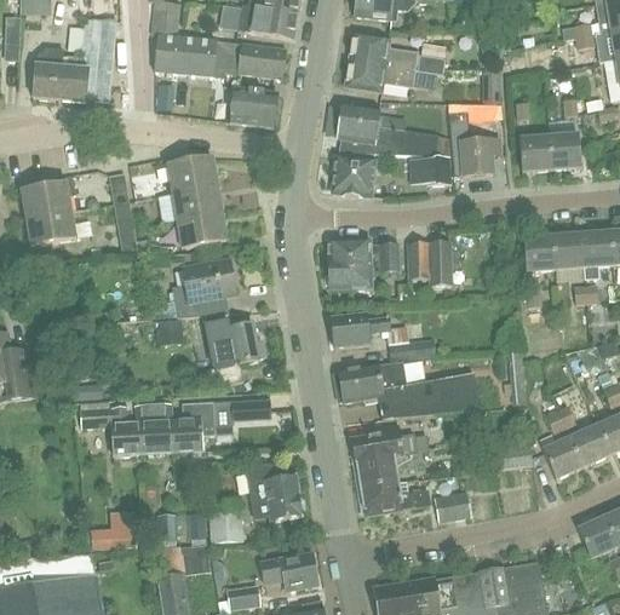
[(19,0),(19,13),(49,15),(49,0),(19,0)]
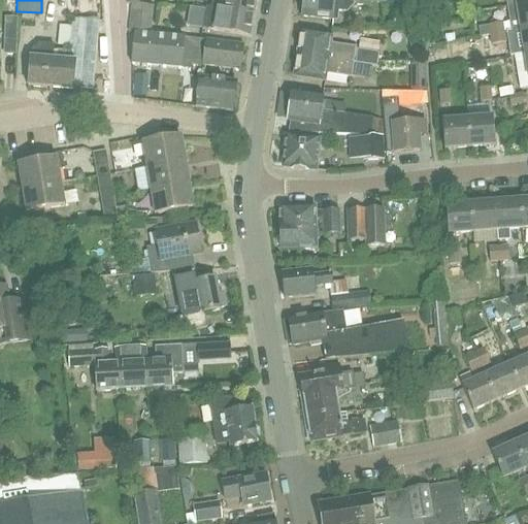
[(210,0),(210,4),(210,6),(252,11),(253,0),(210,0)]
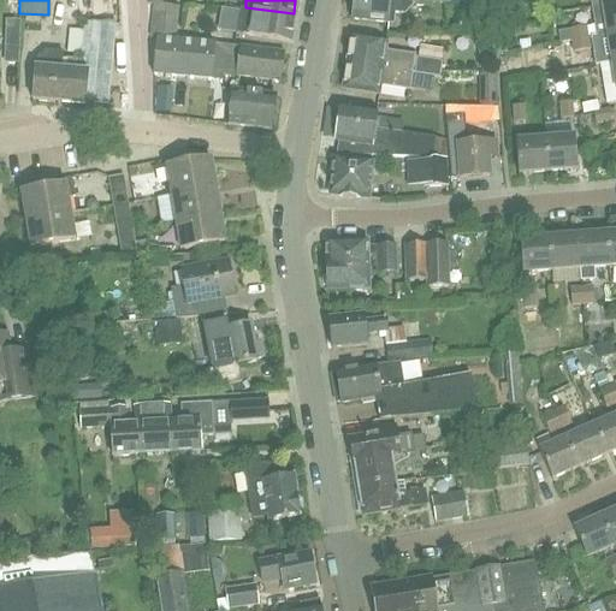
[(353,0),(351,16),(388,21),(392,21),(395,10),(404,11),(412,1),(450,0),(353,0)]
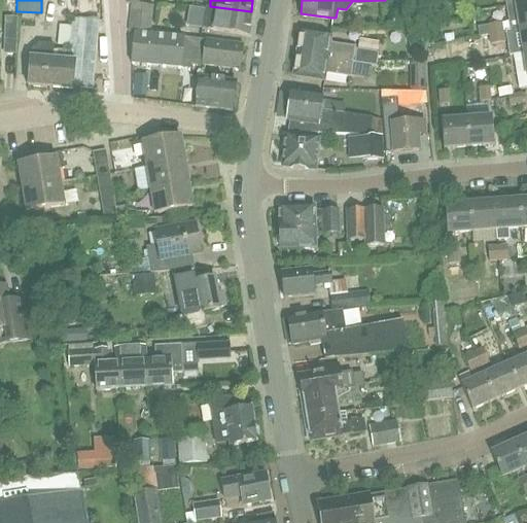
[(521,0),(515,1),(519,26),(526,24),(526,0),(521,0)]
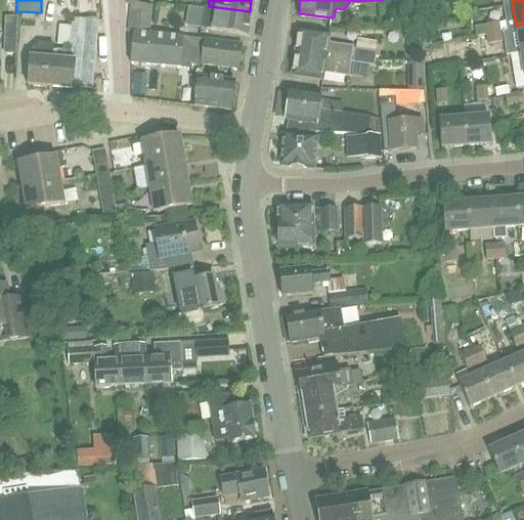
[(132,29),(149,31),(151,4),(142,2),(142,1),(130,1),(127,28),(132,29)]
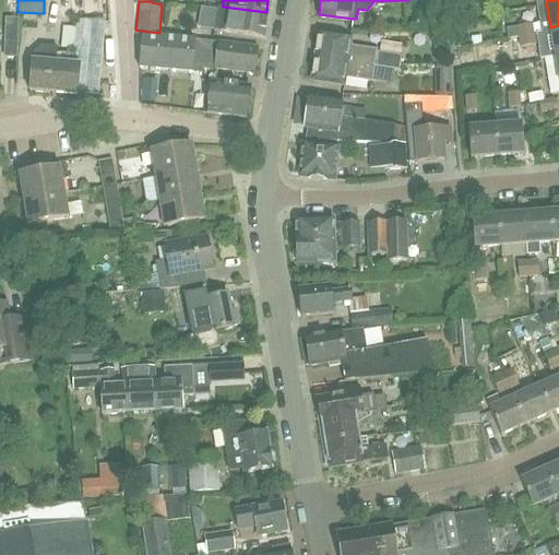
[(263,35),(266,12),(223,7),(223,4),(217,3),(214,27),(234,31),(263,35)]
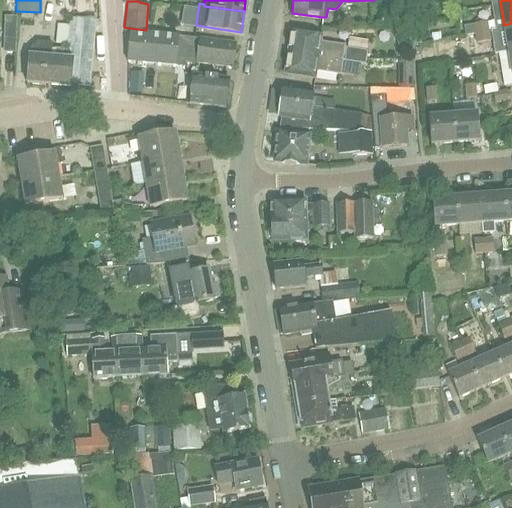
[(5,13),(3,49),(15,50),(16,14),(5,13)]
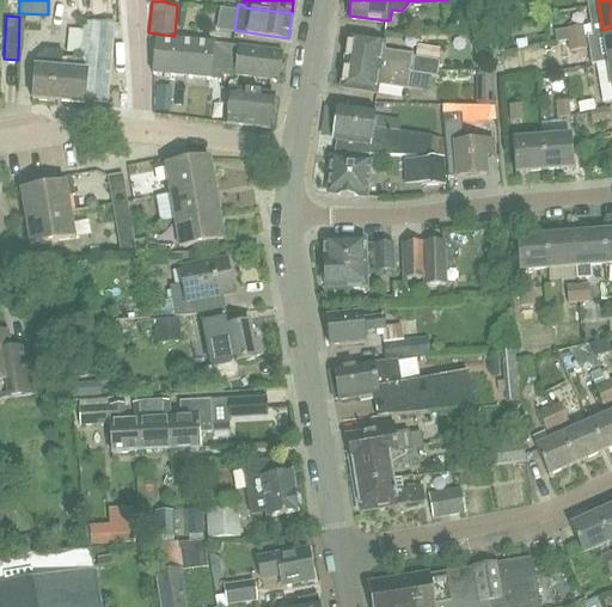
[(83,17),(80,55),(87,68),(85,90),(92,91),(91,99),(108,99),(115,17),(83,17)]
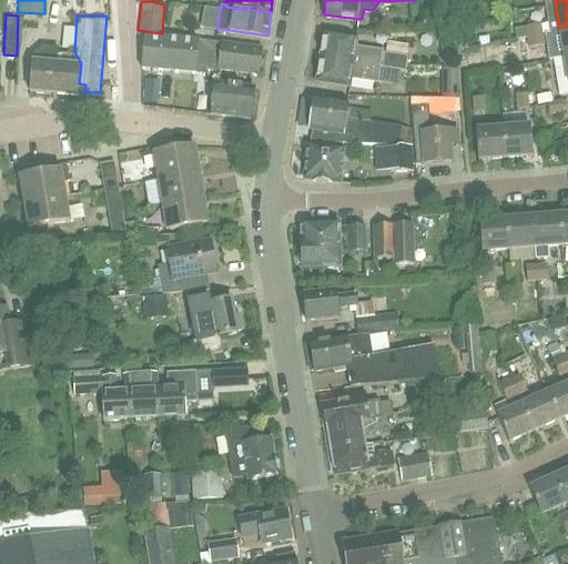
[(526,33),(543,31),(540,21),(525,23),(526,33)]
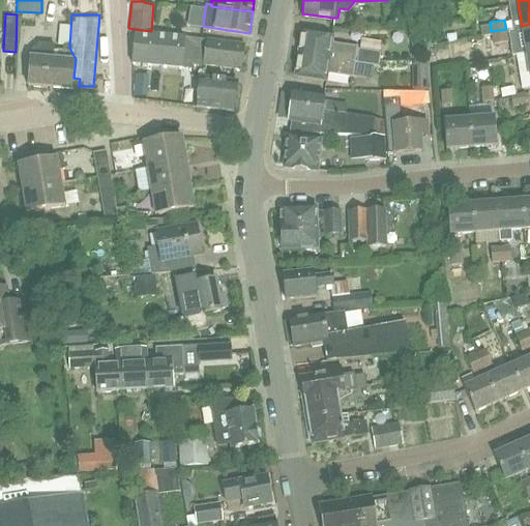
[(190,60),(194,35),(184,34),(151,31),(134,29),(130,62),(181,66),(182,59),(190,60)]
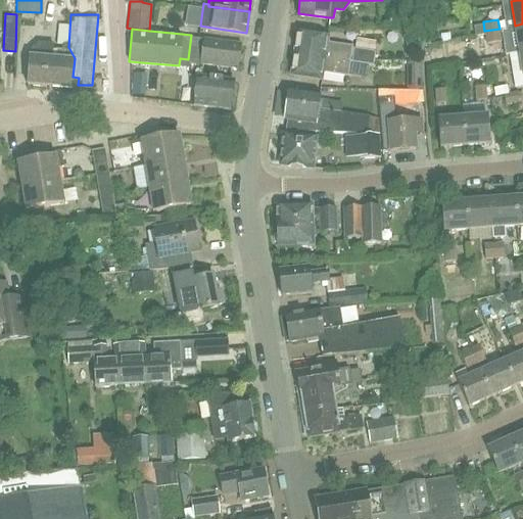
[(293,50),(369,62),(372,62),(373,51),(350,48),(351,44),(327,40),(328,33),(296,29),(293,50)]
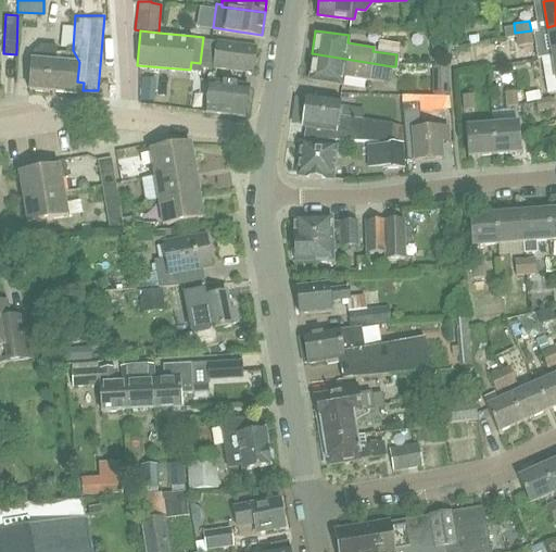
[(531,30),(515,33),(516,44),(532,40),(531,30)]
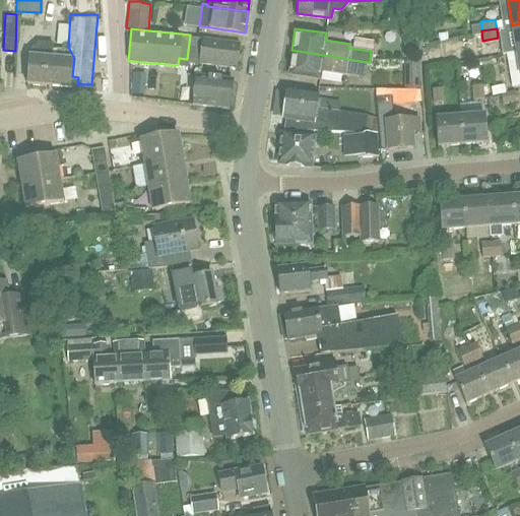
[(410,30),(404,29),(401,35),(403,40),(409,41),(413,36),(410,30)]
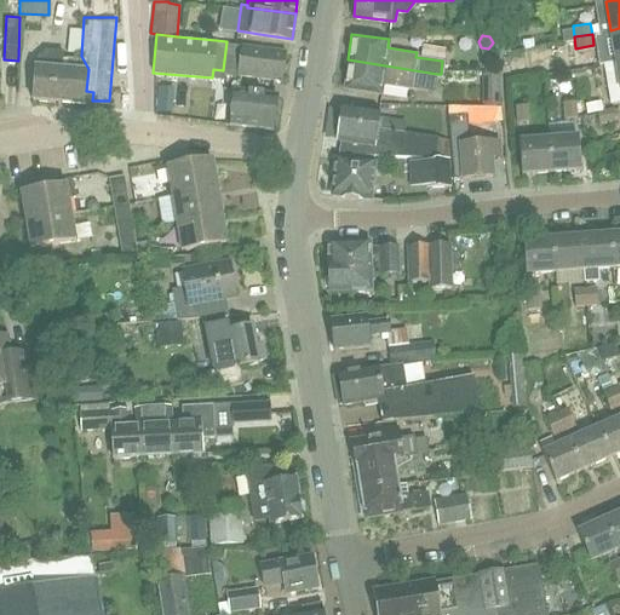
[(227,41),(223,70),(236,72),(280,78),(283,49),(240,42),(227,41)]
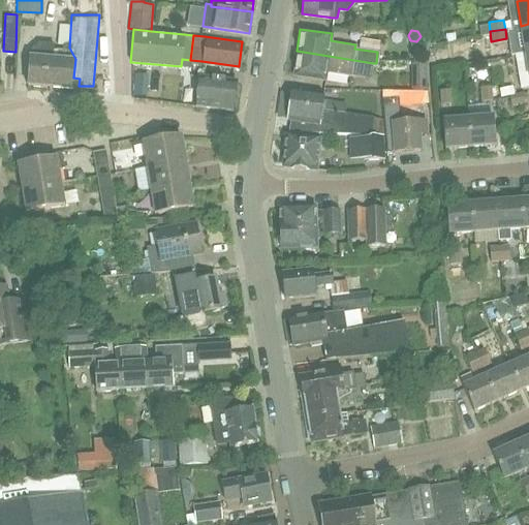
[(72,88),(73,78),(75,59),(69,48),(54,48),(54,41),(39,40),(30,48),(27,84),(72,88)]
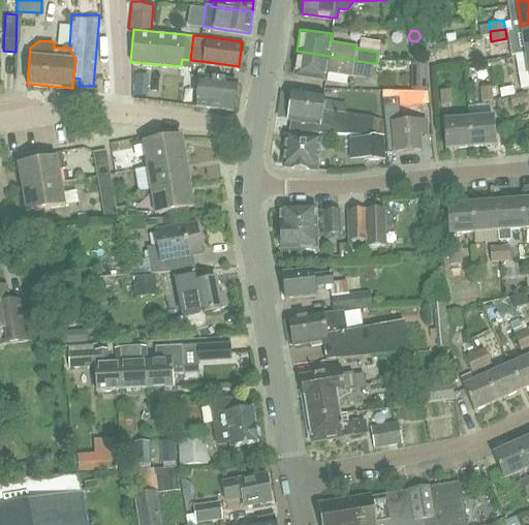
[(371,76),(373,63),(297,51),(293,74),(325,79),(327,70),(350,74),(351,73),(371,76)]
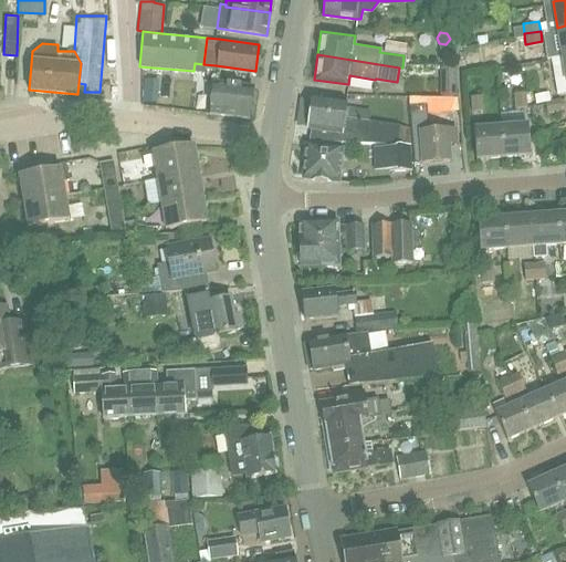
[(456,64),(453,64),(439,64),(440,95),(457,94),(456,64)]
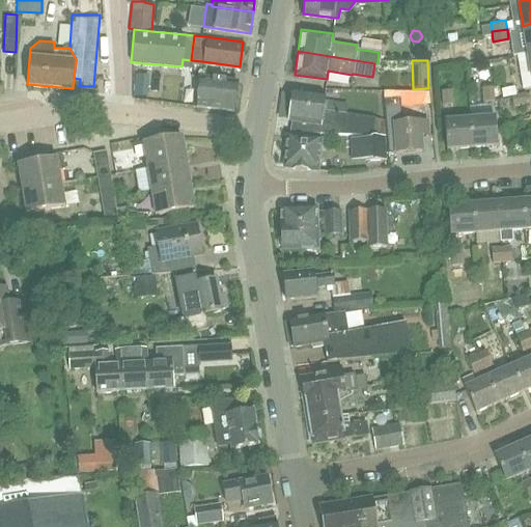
[(200,74),(196,104),(232,109),(236,79),(200,74)]
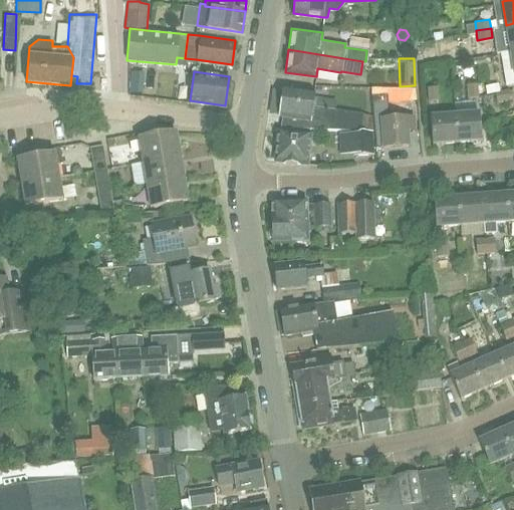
[(483,92),(483,80),(466,81),(467,95),(483,92)]
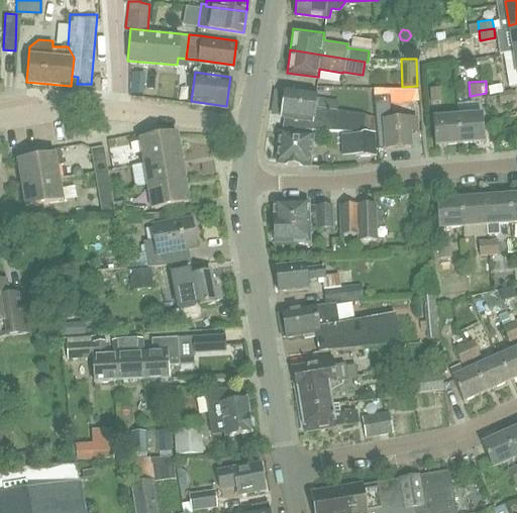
[(488,85),(489,93),(497,92),(500,101),(513,100),(512,89),(502,90),(501,85),(501,84),(488,85)]
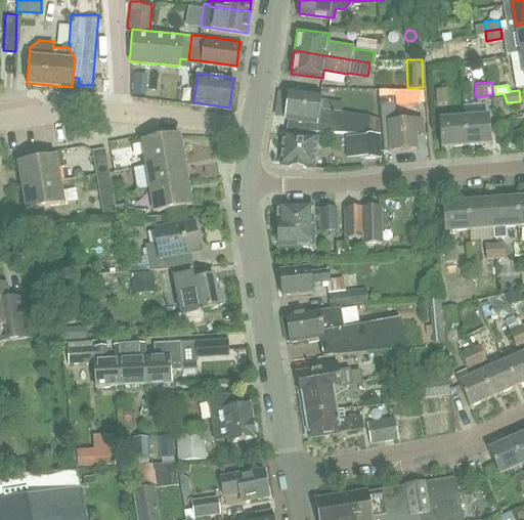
[(437,100),(448,99),(446,86),(436,86),(437,100)]
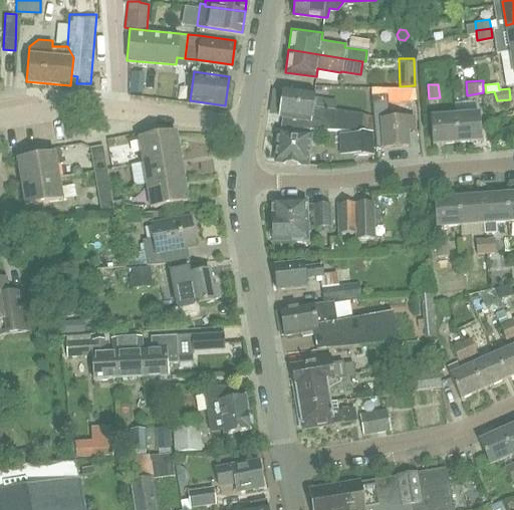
[(336,97),(314,94),(314,90),(283,86),(279,114),(282,114),(280,125),(310,128),(310,126),(355,129),(355,128),(360,128),(373,129),(372,114),(363,111),(335,107),(336,97)]
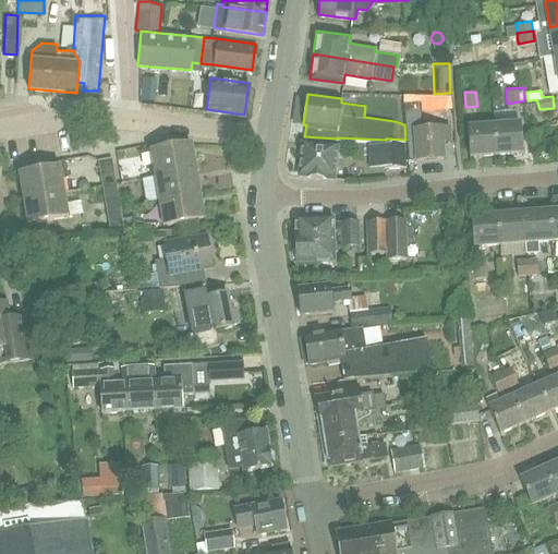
[(450,140),(449,125),(423,127),(421,100),(403,103),(408,158),(444,156),(443,140),(450,140)]
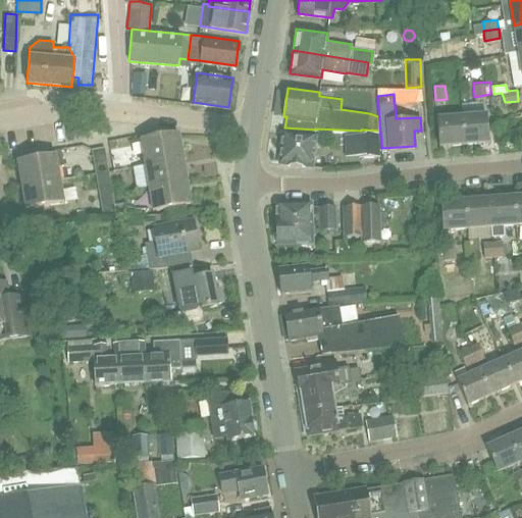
[(486,112),(462,114),(464,142),(489,140),(486,112)]
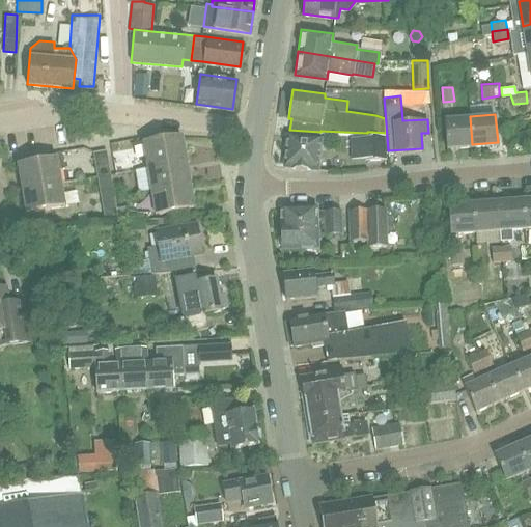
[(472,144),(470,116),(445,118),(447,146),(472,144)]
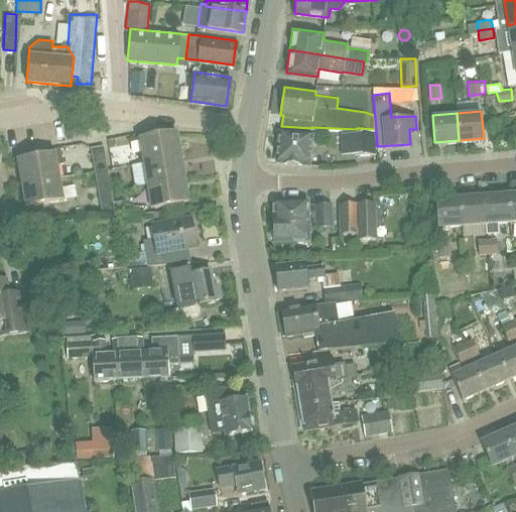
[(504,137),(515,135),(515,125),(503,126),(504,137)]
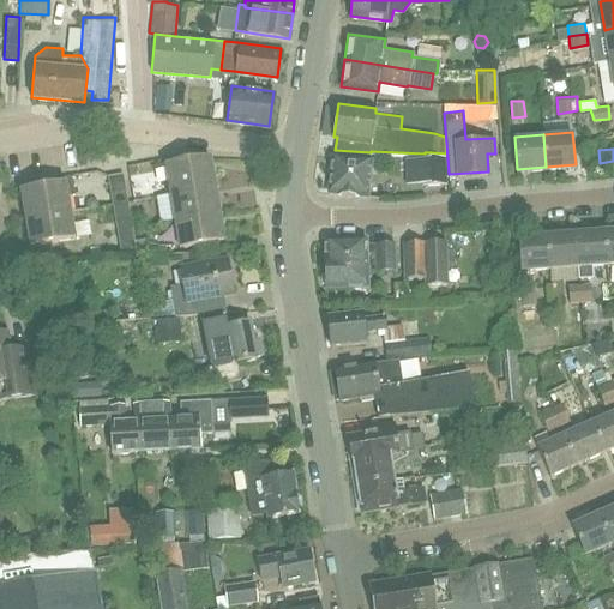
[(329,190),(367,193),(371,157),(332,154),(329,190)]
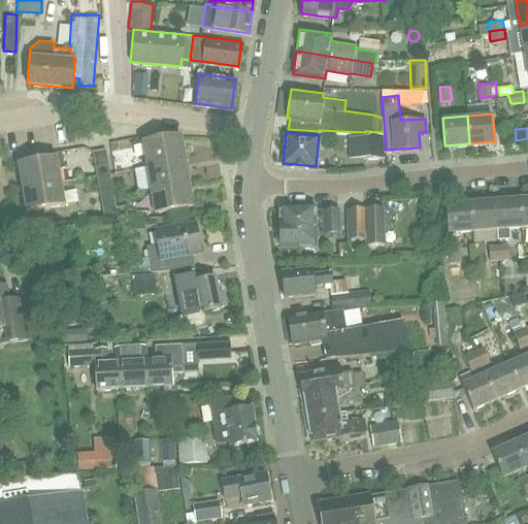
[(382,132),(362,133),(363,156),(383,156),(382,132)]
